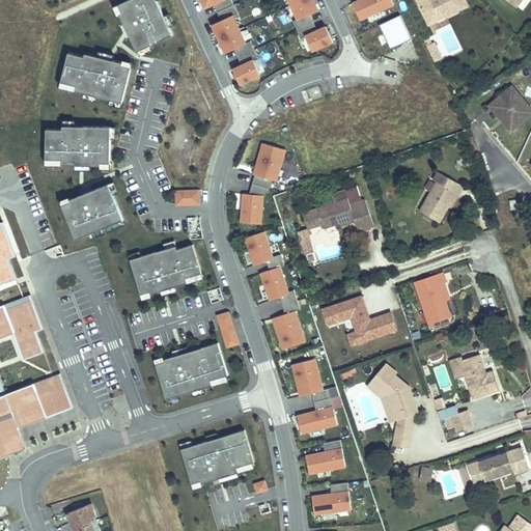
[(157,0),(129,0),(119,4),(122,14),(120,15),(138,52),(138,51),(151,45),(173,35),(169,27),(164,16),(157,0)]
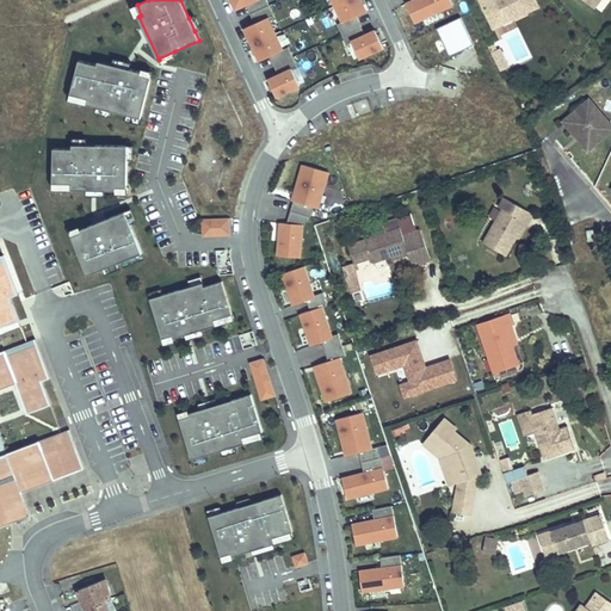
[(232,0),(236,10),(241,7),(246,17),(270,6),(266,0),(232,0)]
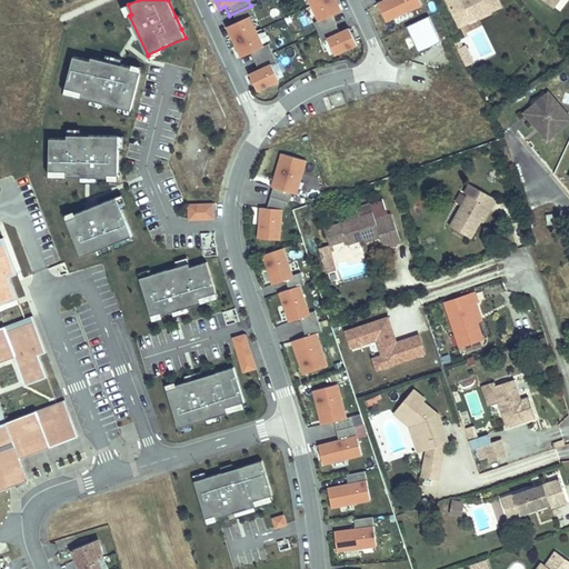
[(336,0),(325,0),(312,6),(320,20),(315,22),(319,32),(338,23),(333,15),(341,11),(336,0)]
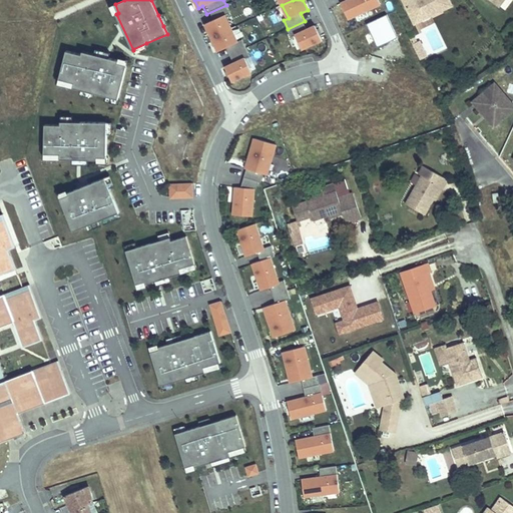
[(378,5),(376,0),(348,0),(341,3),(348,19),(378,5)]
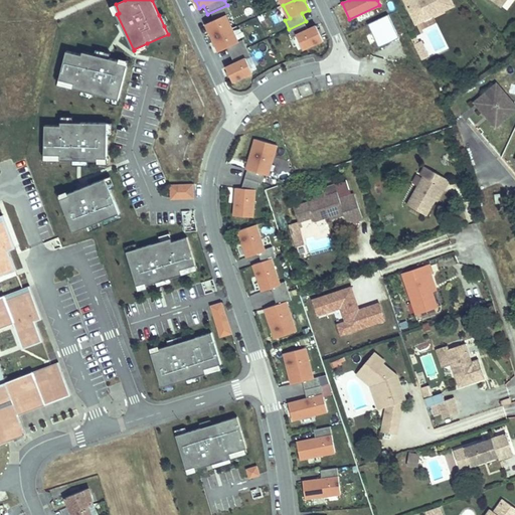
[(403,0),(413,19),(426,13),(425,11),(441,4),(445,12),(456,7),(451,0),(403,0)]
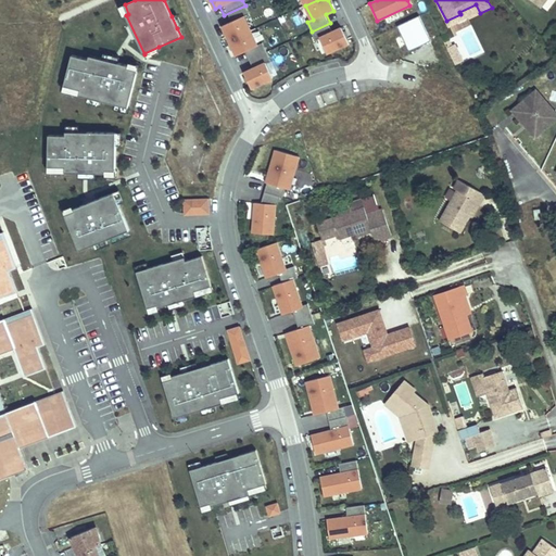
[(529,0),(541,9),(547,0),(529,0)]
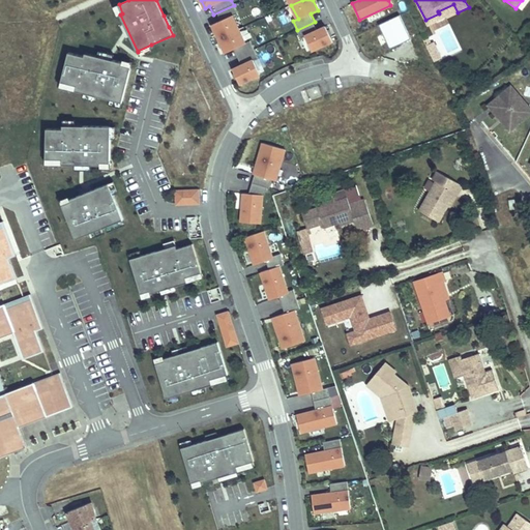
[(122,13),(119,4),(114,7),(118,16),(120,15),(122,13)]
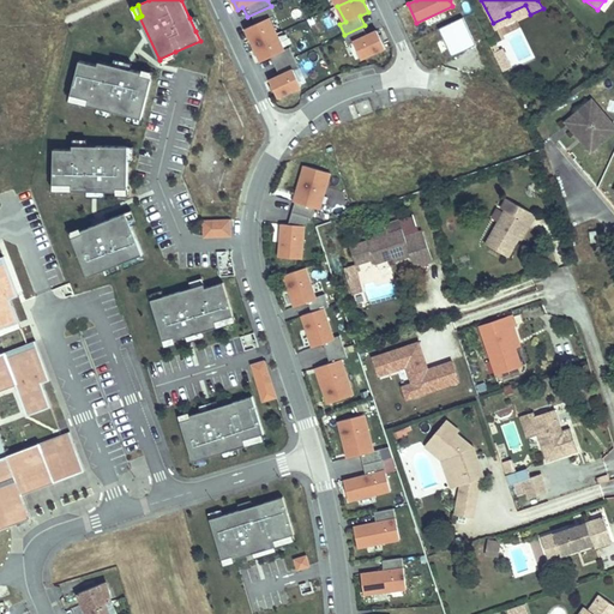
[(493,23),(497,31),(530,14),(525,5),(507,13),(509,16),(493,23)]
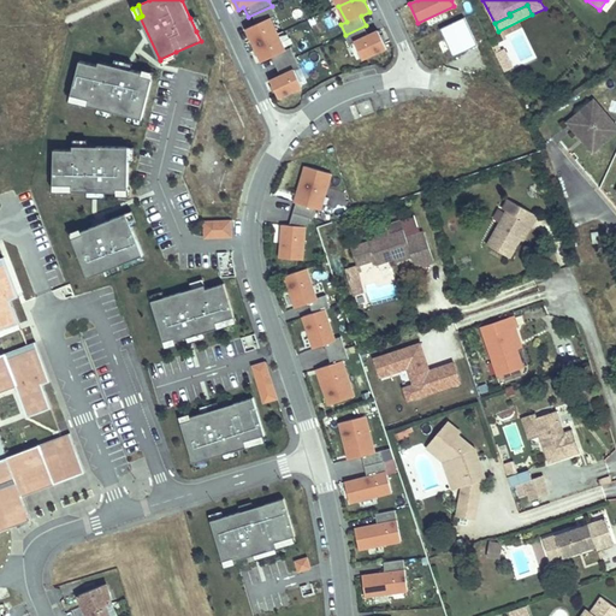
[(277,16),(272,6),(248,17),(253,27),(247,29),(254,45),(278,34),(271,18),(277,16)]
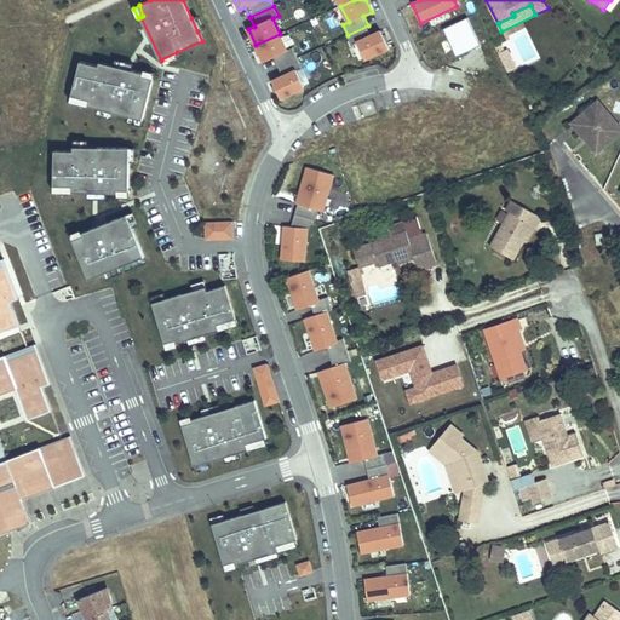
[(204,29),(197,16),(191,18),(197,32),(204,29)]
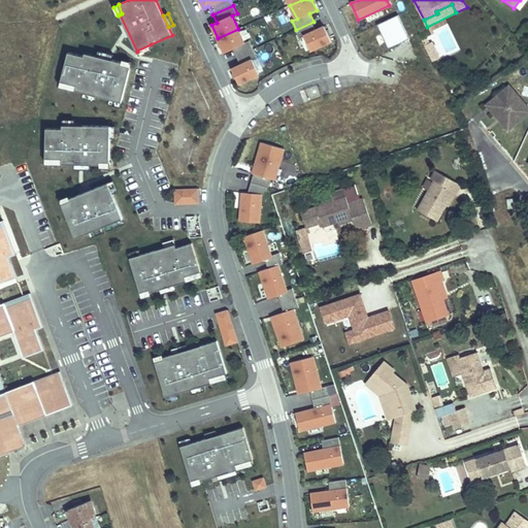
[(318,30),(314,22),(296,30),(300,38),(304,36),(311,51),(331,41),(325,26),(318,30)]
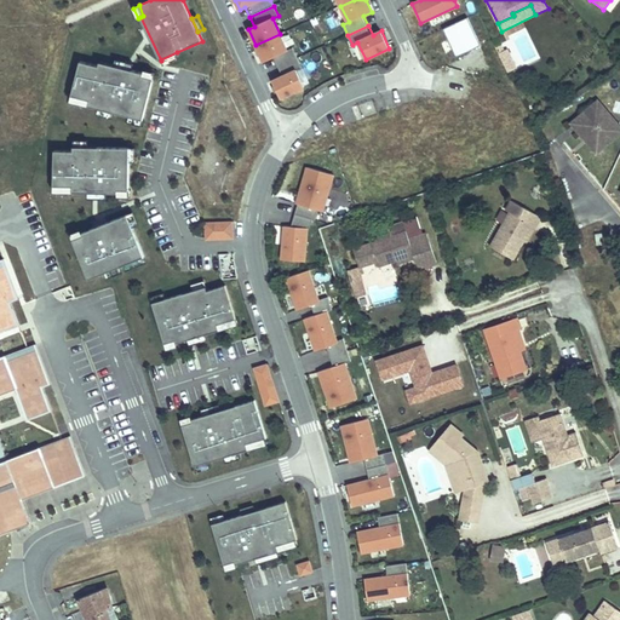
[(287,50),(280,34),(256,45),(264,62),(273,58),(277,68),(298,58),(293,47),(287,50)]
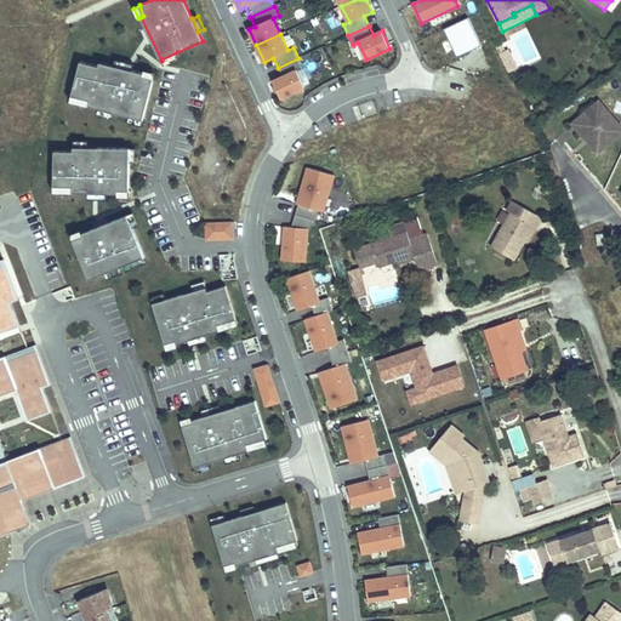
[(311,53),(318,68),(329,63),(323,49),(311,53)]
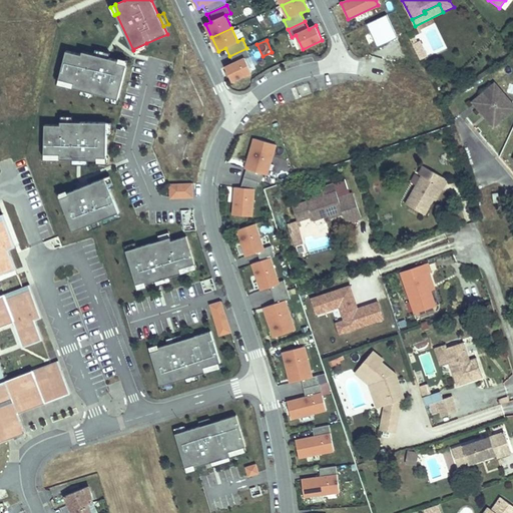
[(420,41),(413,45),(422,62),(429,58),(420,41)]
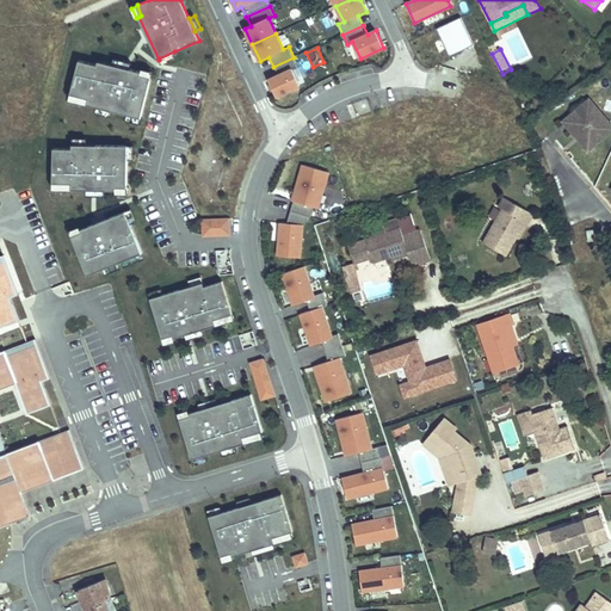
[(161,65),(177,57),(174,51),(159,59),(161,65)]
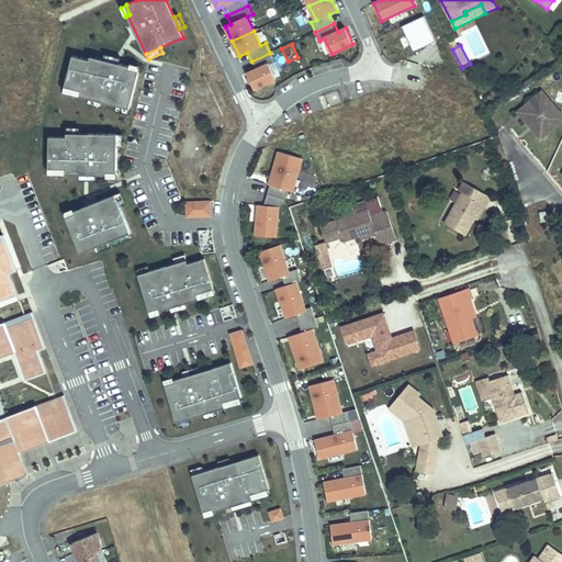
[(270,53),(251,62),(255,69),(247,72),(255,89),(276,79),(269,64),(274,62),(270,53)]
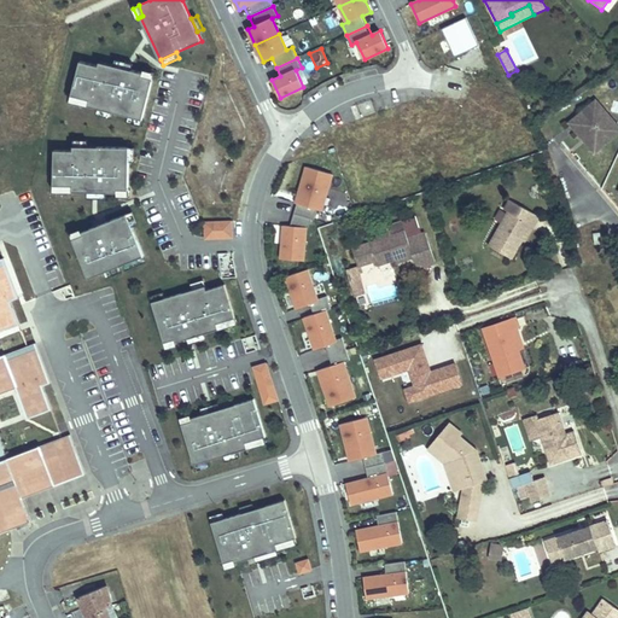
[(116,59),(115,65),(132,70),(133,64),(116,59)]
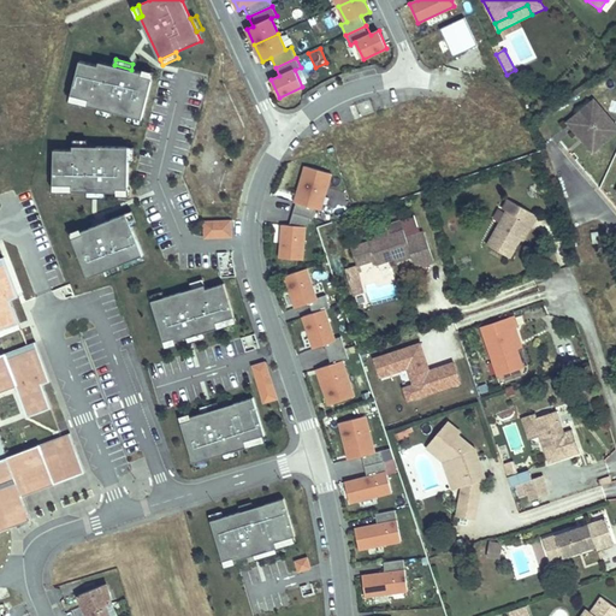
[(99,66),(80,61),(71,95),(89,100),(88,106),(112,112),(142,119),(153,78),(142,76),(143,72),(131,70),(114,65),(100,61),(99,66)]
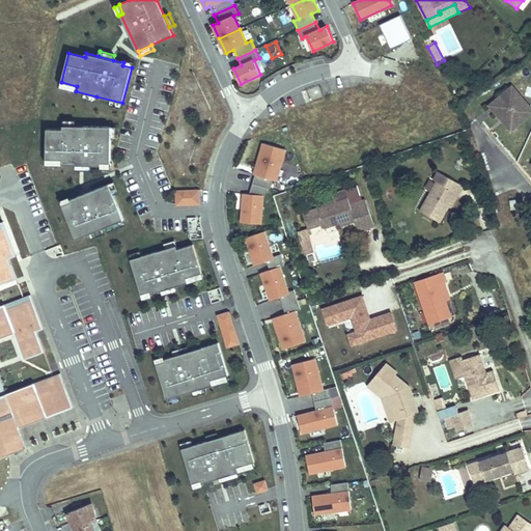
[(76,91),(77,86),(61,82),(60,87),(76,91)]
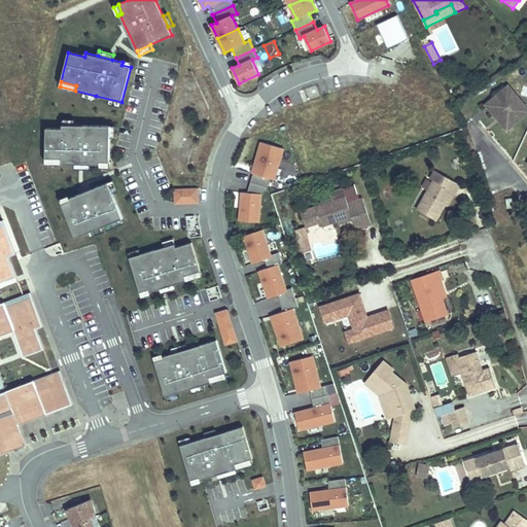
[(508,86),(486,105),(497,118),(499,116),(510,128),(525,114),(519,107),(523,104),(508,86)]
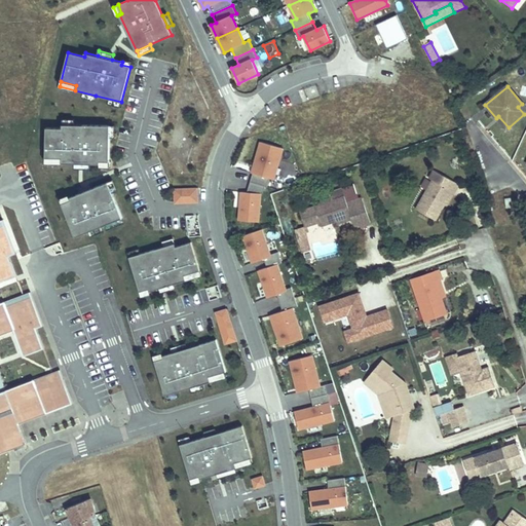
[(509,127),(498,116),(496,118),(506,129),(509,127)]
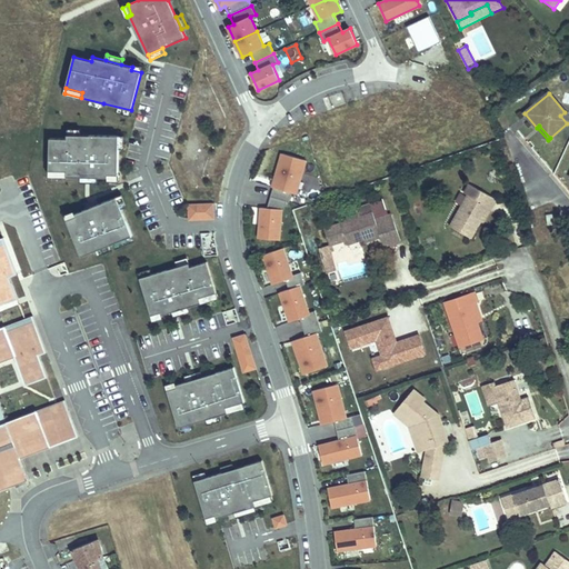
[(50,138),(49,170),(67,171),(67,177),(108,178),(108,175),(119,175),(119,148),(119,136),(81,135),(68,135),(68,139),(50,138)]
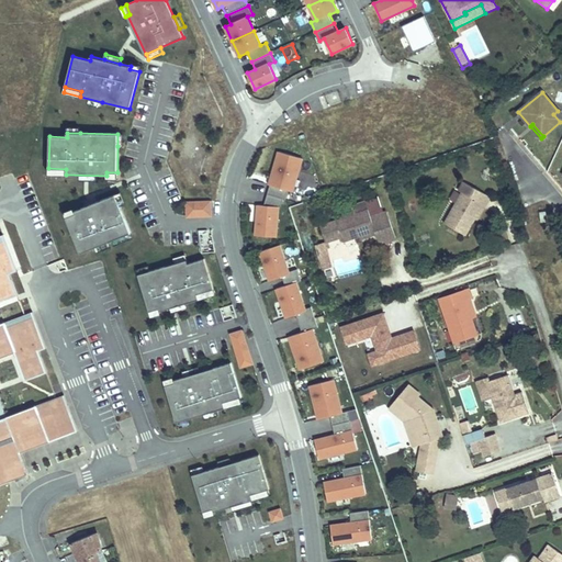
[(270,187),(268,194),(283,199),(285,200),(289,191),(293,192),(303,158),(279,152),(274,168),(279,169),(273,188),(270,187)]
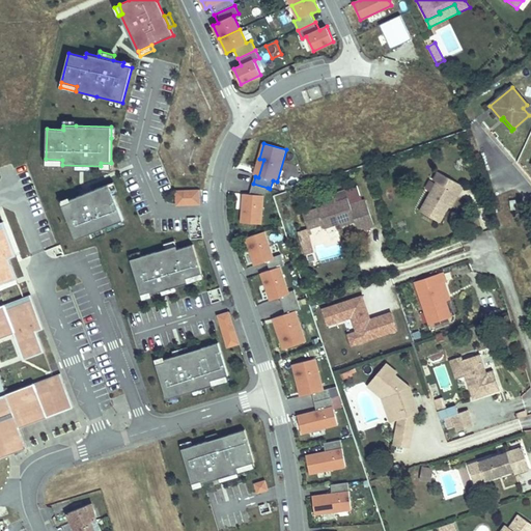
[(254,176),(255,176),(258,177),(263,160),(259,159),(254,176)]
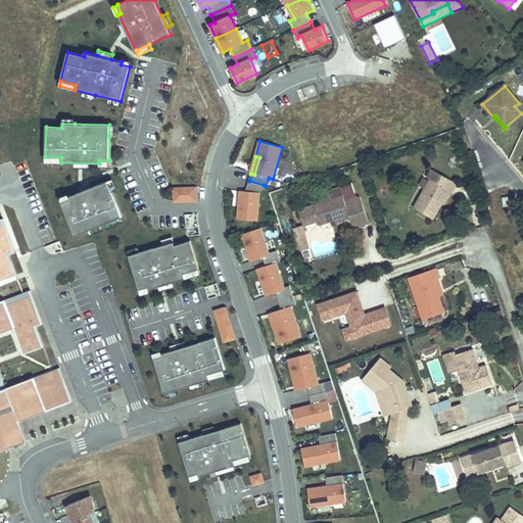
[(427,178),(430,179),(431,179),(436,182),(440,175),(432,170),(427,178)]
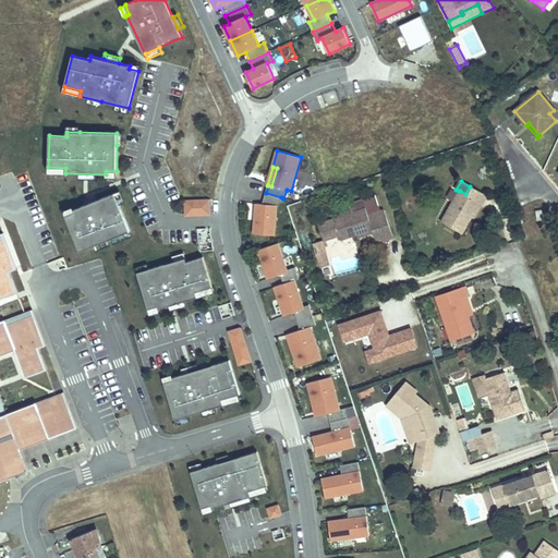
[(460,191),(459,191),(441,222),(462,233),(471,218),(480,203),(482,204),(487,196),(470,186),(465,194),(460,191)]
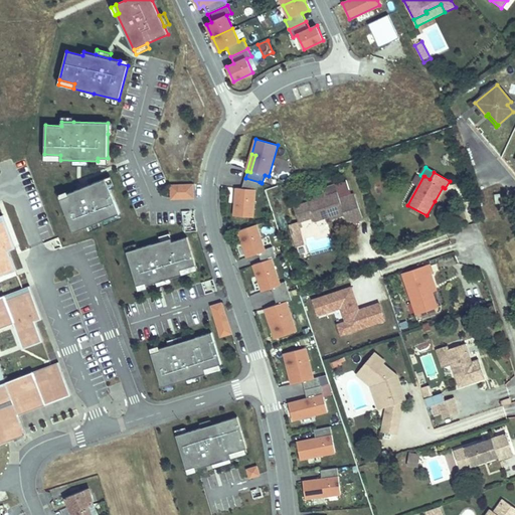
[(115,187),(111,177),(106,178),(110,189),(115,187)]
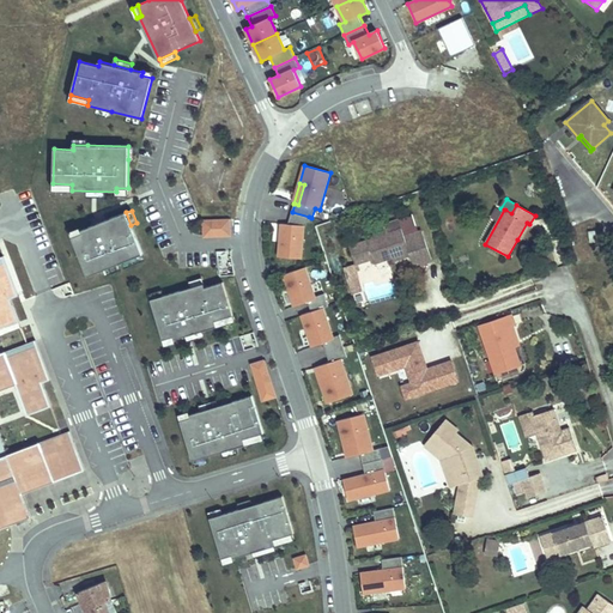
[(126,212),(71,235),(87,275),(104,269),(117,265),(122,262),(140,255),(143,254),(131,225),(126,212)]
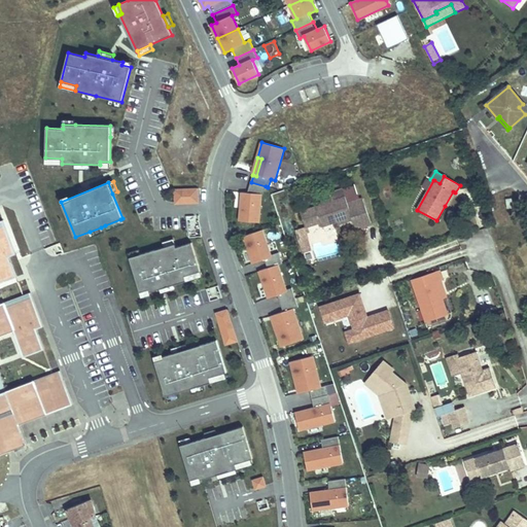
[(242,192),(240,221),(259,222),(261,196),(262,197),(266,186),(251,182),(247,194),(242,192)]
